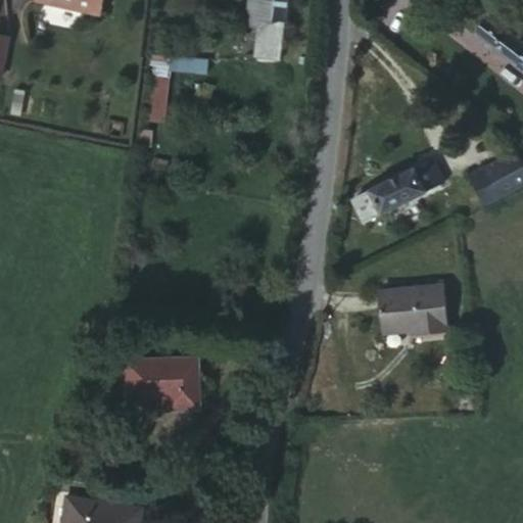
[(265,0),(262,19),(274,20),(266,60),(288,64),(300,0),(265,0)]
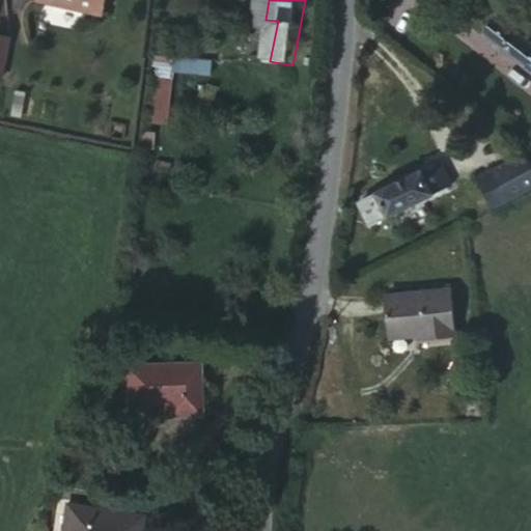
[(481,35),(530,72),(530,44),(495,17),(481,35)]
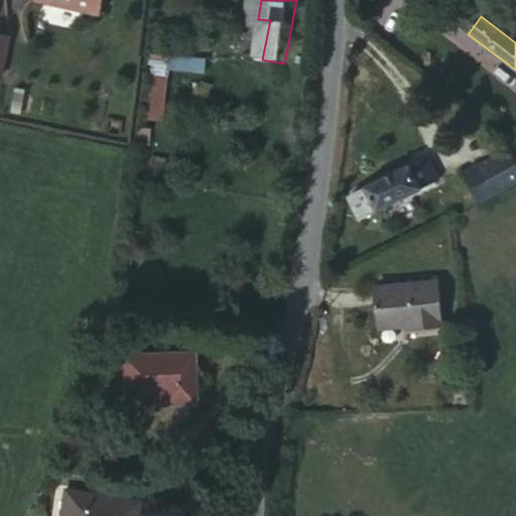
[(15,31),(0,26),(0,71),(5,72),(15,31)]
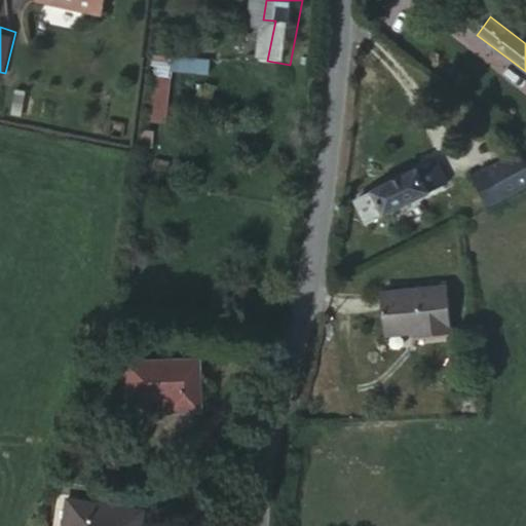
[(173,72),(210,77),(211,62),(152,55),(144,122),(165,125),(173,72)]
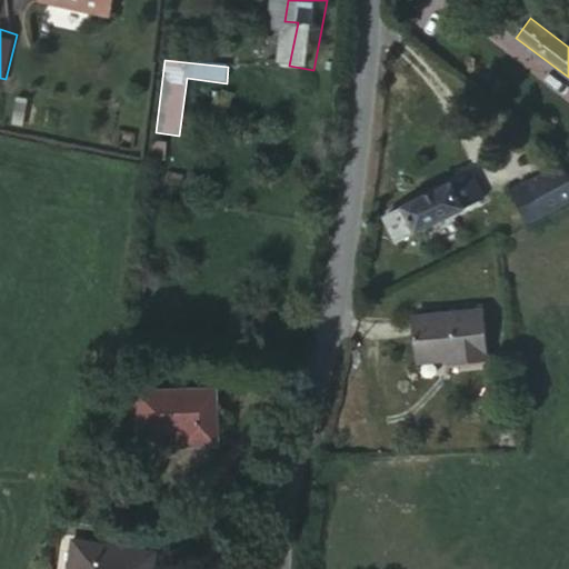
[(470,175),(383,217),(396,241),(481,199),(470,175)]
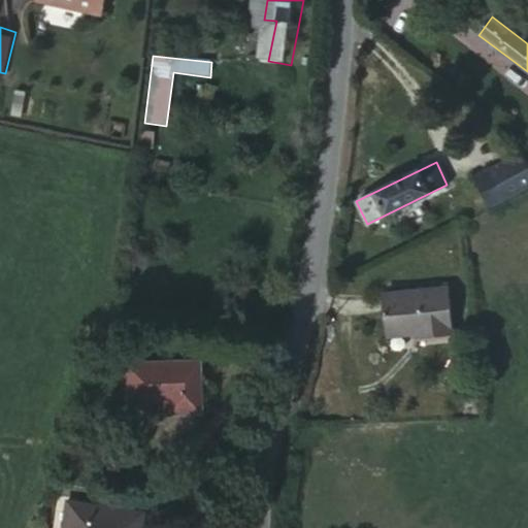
[(527,164),(465,173),(469,203),(527,194),(527,164)]
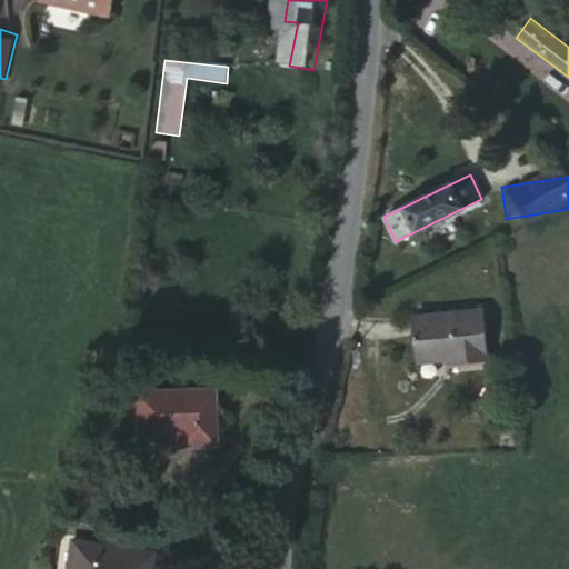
[(481,309),(411,315),(416,361),(448,360),(448,363),(487,361),(481,309)]
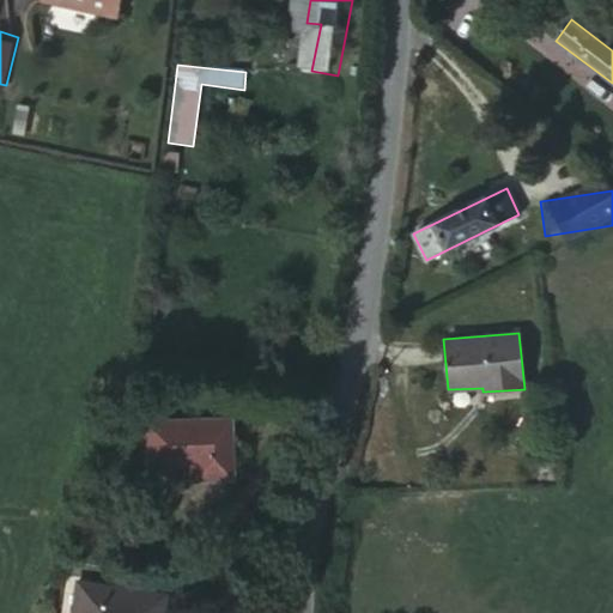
[(228,408),(143,417),(146,460),(193,455),(195,474),(232,469),(228,408)]
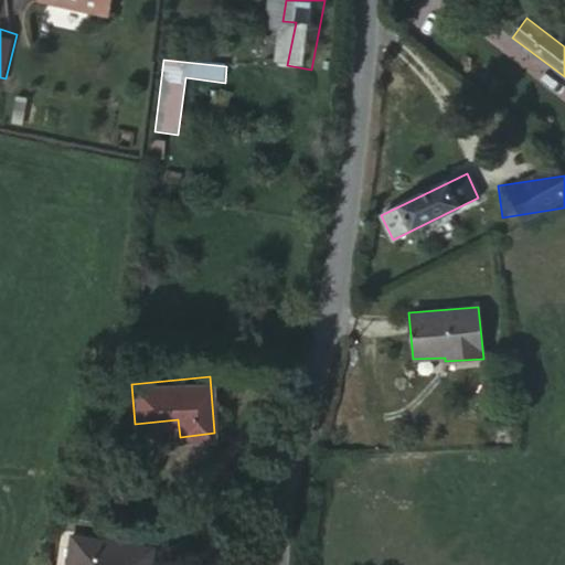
[(181,564),(182,557),(107,550),(105,564),(181,564)]
